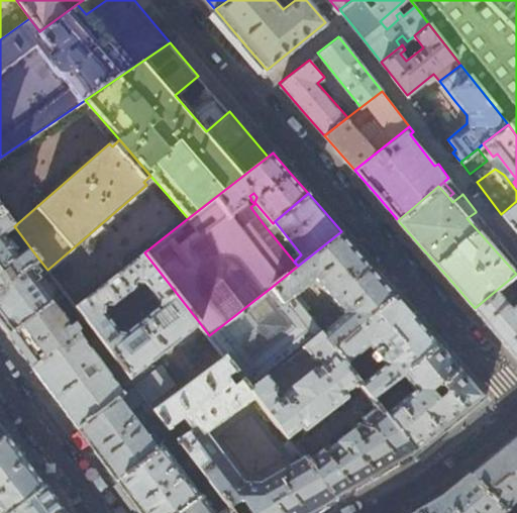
[(516,201),(501,214),(516,234),(516,201)]
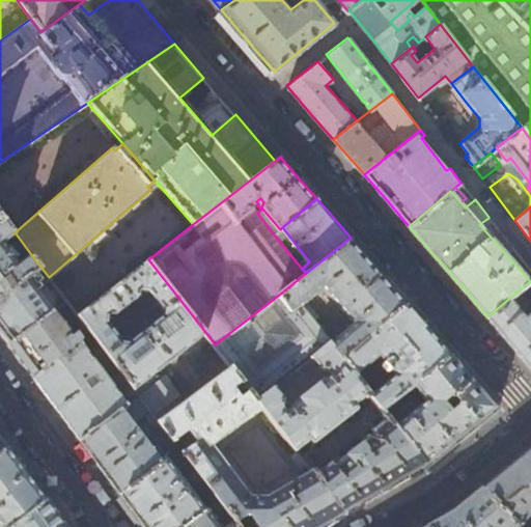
[(479,224),(486,232),(495,225),(488,218),(479,224)]
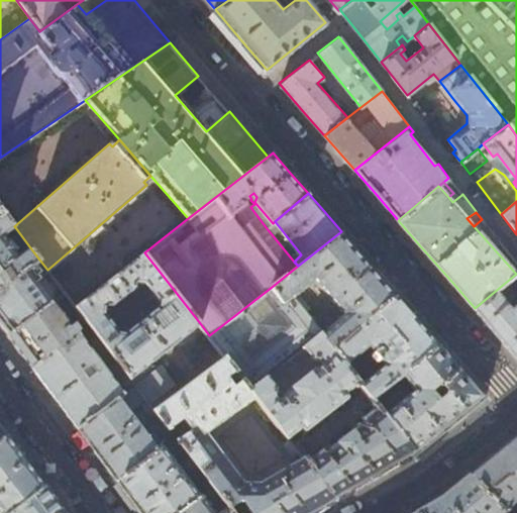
[(14,226),(4,213),(0,215),(0,288),(26,269),(39,260),(29,246),(17,255),(15,252),(15,251),(16,251),(17,250),(16,248),(16,247),(10,240),(9,239),(7,238),(7,239),(6,239),(5,239),(2,236),(15,227),(14,226)]
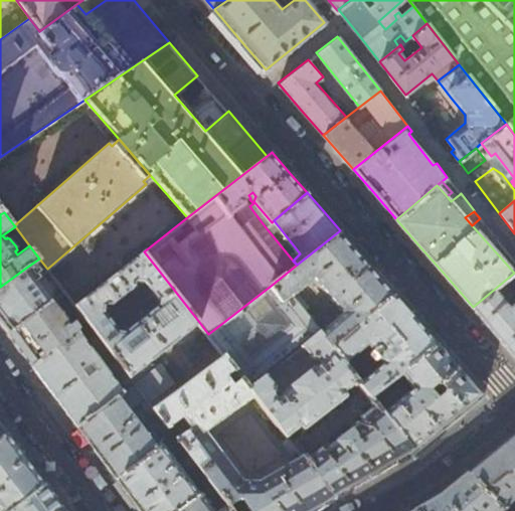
[(364,259),(340,230),(297,265),(271,286),(282,302),(291,295),(292,296),(293,295),(305,310),(310,306),(298,291),(313,279),(343,312),(320,330),(319,331),(332,348),(394,293),(364,259)]
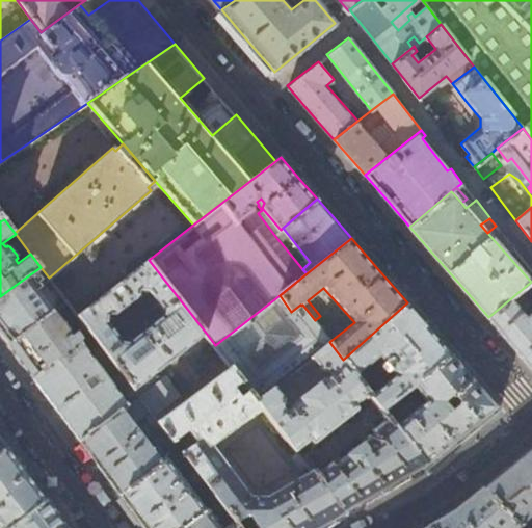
[(218,500),(225,509),(230,515),(239,527),(316,527),(344,511),(314,472),(312,469),(264,496),(250,496),(212,445),(263,406),(257,398),(231,365),(179,404),(178,402),(180,394),(164,373),(156,373),(155,372),(206,333),(149,260),(78,315),(91,333),(98,342),(109,357),(138,396),(150,410),(162,426),(173,440),(187,429),(191,436),(187,439),(190,444),(181,451),(202,478),(206,483),(218,500)]
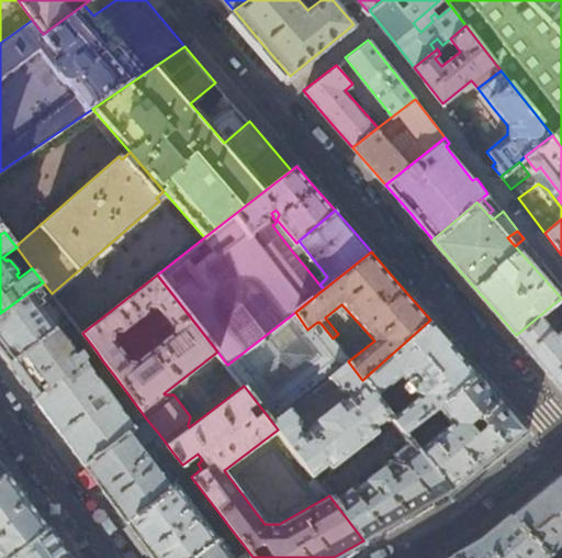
[(55,328),(29,292),(0,313),(0,350),(9,363),(55,328)]
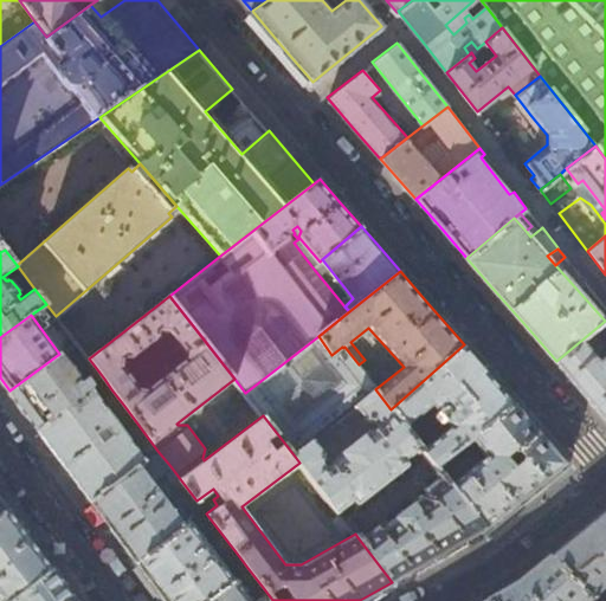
[(605,320),(605,321),(556,361),(585,394),(605,418),(605,354),(597,362),(587,350),(600,340),(597,337),(605,329),(605,320)]
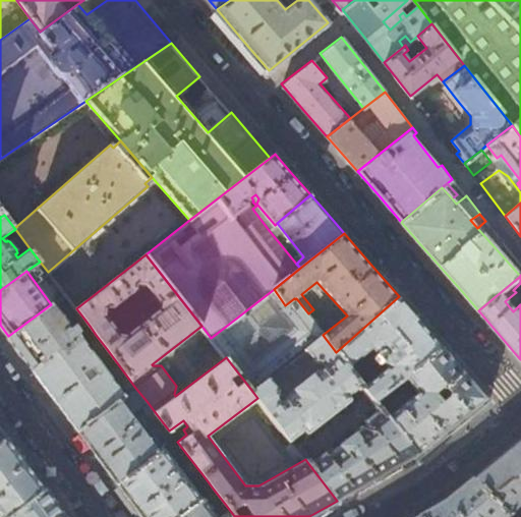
[(324,334),(308,313),(296,298),(295,299),(294,298),(285,305),(274,289),(211,338),(226,357),(251,390),(269,377),(304,349),(323,335),(324,334)]
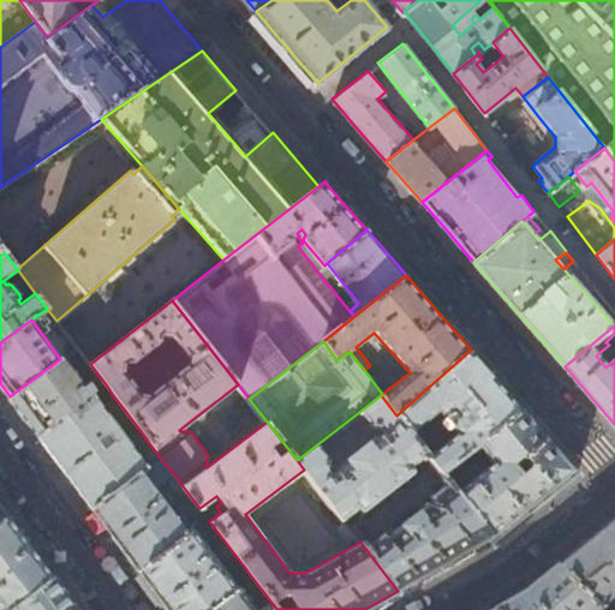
[(77,347),(60,359),(10,396),(24,417),(37,434),(93,394),(106,384),(90,364),(77,347)]
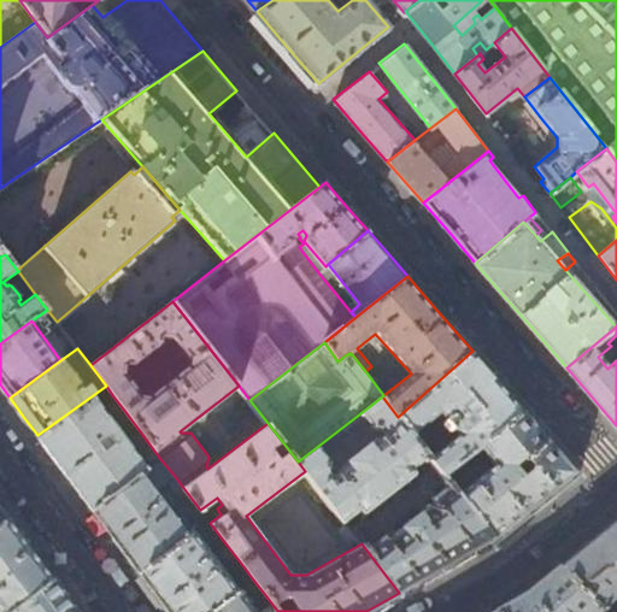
[(481,446),(524,410),(497,378),(472,351),(398,417),(428,454),(444,476),(448,472),(481,446)]
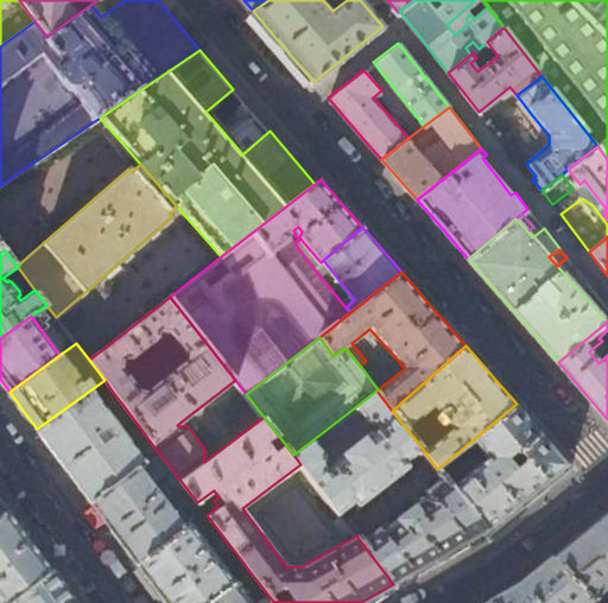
[(100,400),(92,389),(37,429),(71,475),(90,501),(145,462),(112,417),(125,407),(112,391),(100,400)]
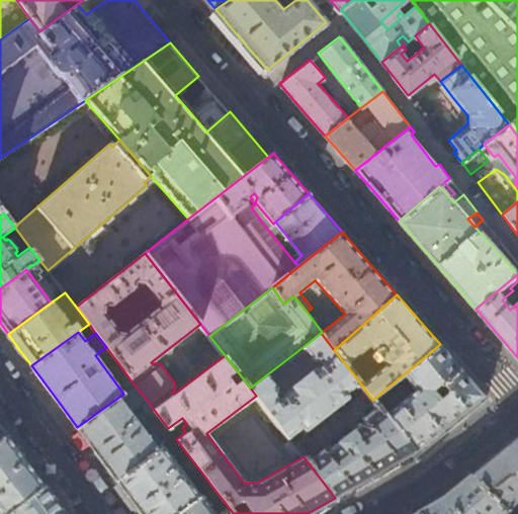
[(334,350),(321,333),(303,347),(313,359),(320,358),(322,362),(277,398),(274,394),(276,387),(267,374),(250,388),(256,396),(287,436),(300,426),(305,430),(347,397),(344,394),(359,381),(334,350)]
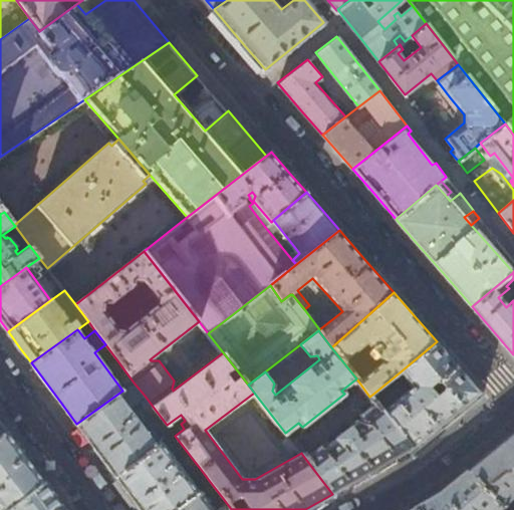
[(454,361),(437,341),(401,371),(414,386),(405,394),(398,386),(389,394),(395,401),(386,408),(373,394),(369,397),(374,403),(411,450),(413,449),(453,416),(481,393),(454,361)]
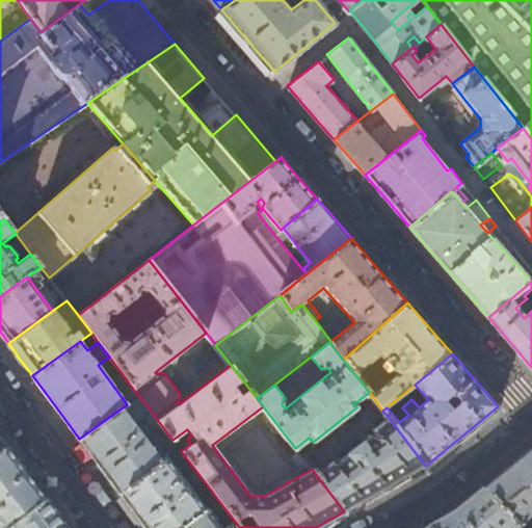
[(138,396),(127,404),(79,439),(104,472),(120,493),(180,449),(173,440),(162,426),(143,441),(130,423),(135,420),(150,410),(138,396)]
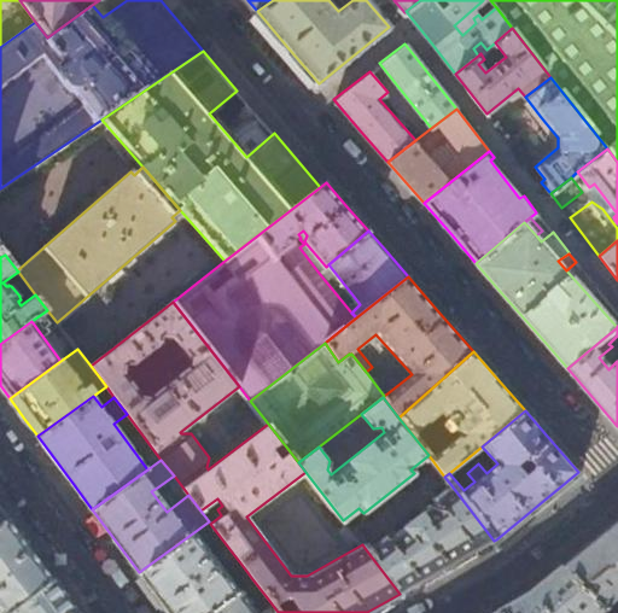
[(449,567),(494,541),(450,484),(431,497),(433,503),(386,539),(383,535),(365,548),(400,594),(449,567)]
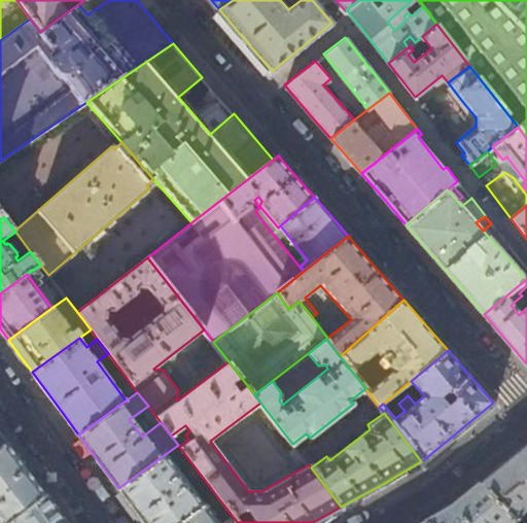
[(526,508),(526,441),(510,456),(477,483),(513,520),(526,508)]
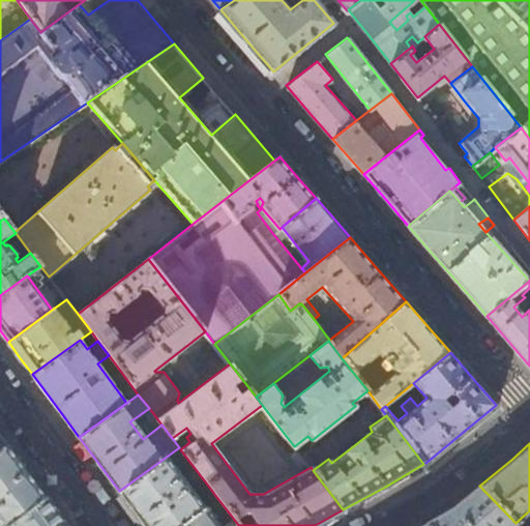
[(7,444),(0,449),(0,525),(6,525),(47,496),(28,471),(7,444)]
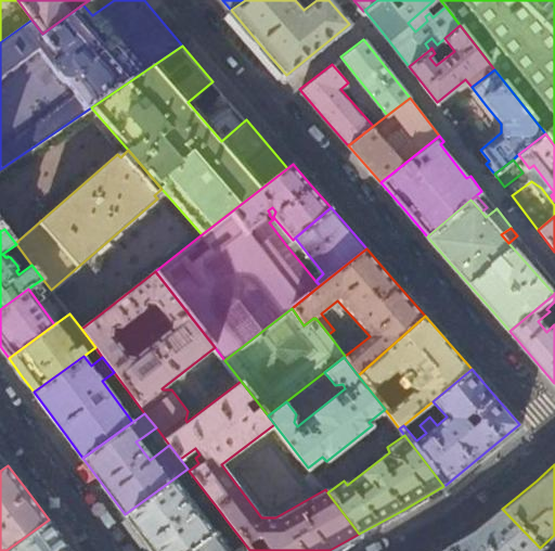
[(189,471),(188,469),(125,514),(147,545),(152,550),(188,550),(228,522),(215,504),(203,519),(192,503),(199,497),(204,502),(210,499),(189,471)]
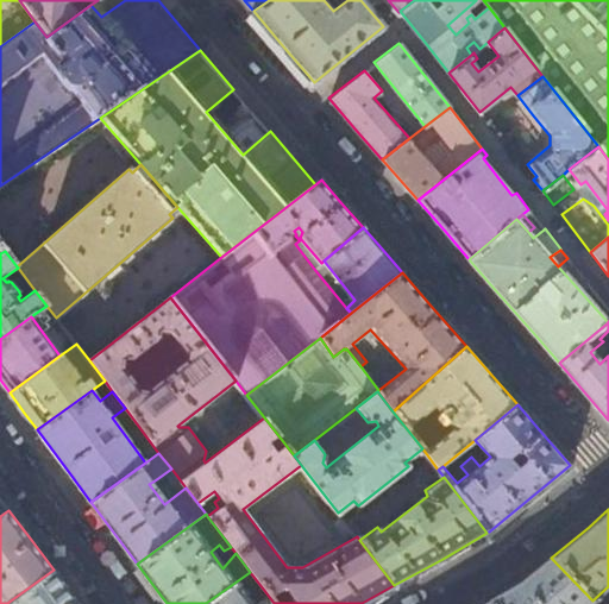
[(333,520),(345,534),(351,530),(339,515),(333,520)]
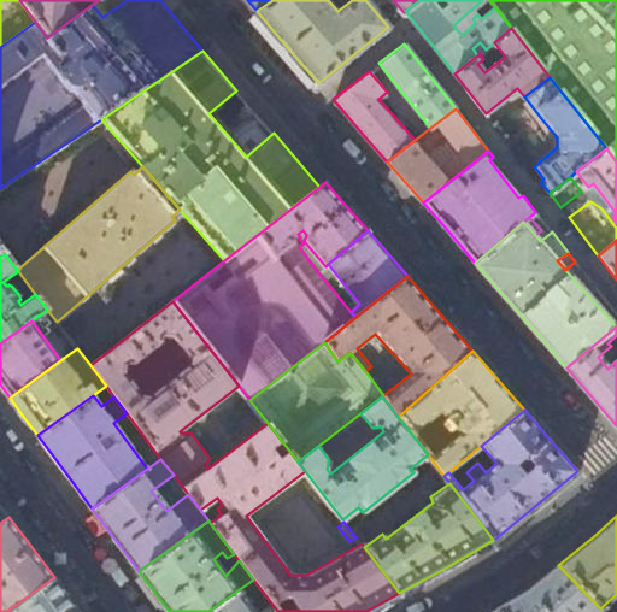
[(603,611),(600,608),(558,565),(536,582),(526,590),(494,608),(498,611),(603,611)]
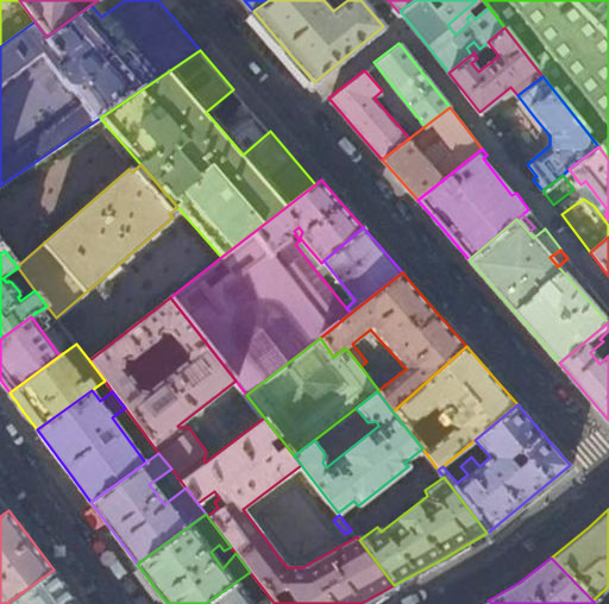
[(54,570),(7,603),(79,603),(77,602),(54,570)]
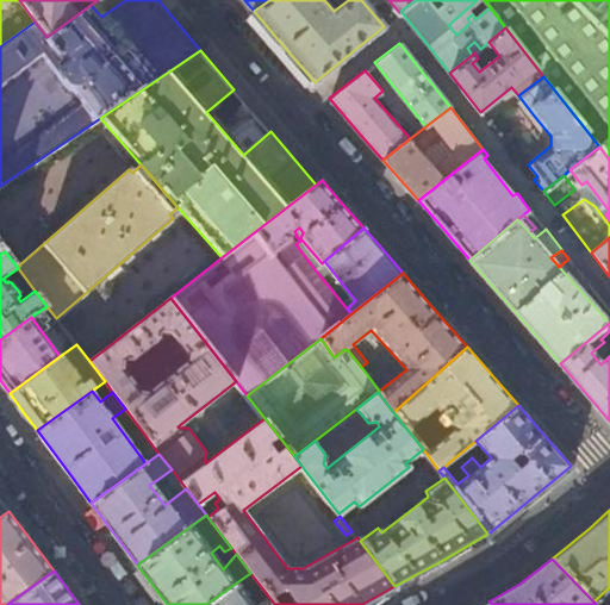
[(253,587),(259,584),(250,573),(206,604),(274,604),(263,590),(257,593),(263,602),(257,604),(251,604),(246,597),(251,593),(253,587)]
